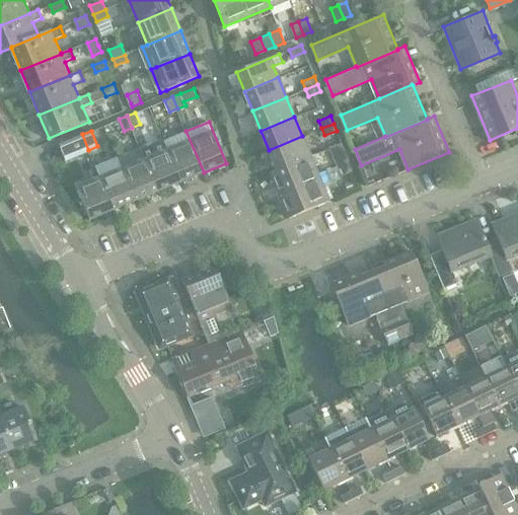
[(186,131),(163,140),(180,181),(204,172),(186,131)]
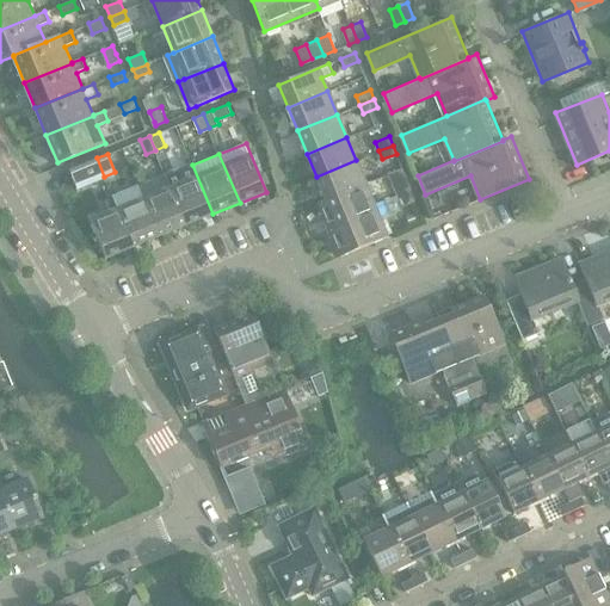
[(78,187),(104,177),(97,158),(69,168),(78,187)]
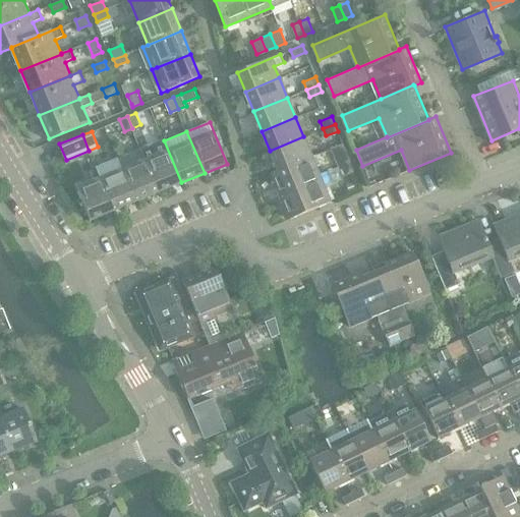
[(303,136),(270,151),(278,170),(311,157),(303,136)]
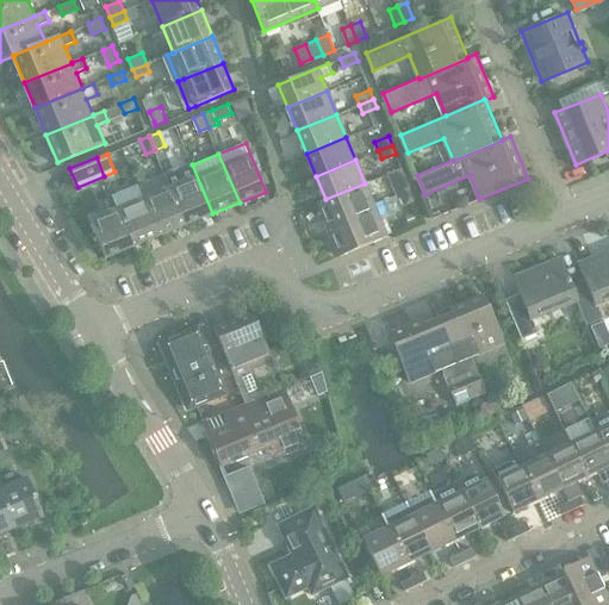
[(192,164),(191,164),(190,162),(165,173),(186,224),(212,213),(192,164)]
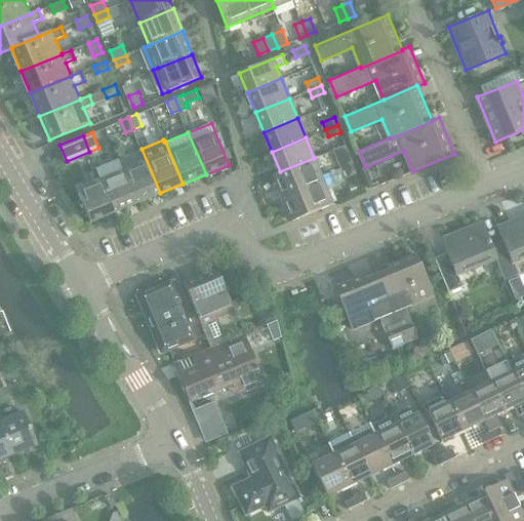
[(334,150),(338,159),(349,155),(345,146),(334,150)]
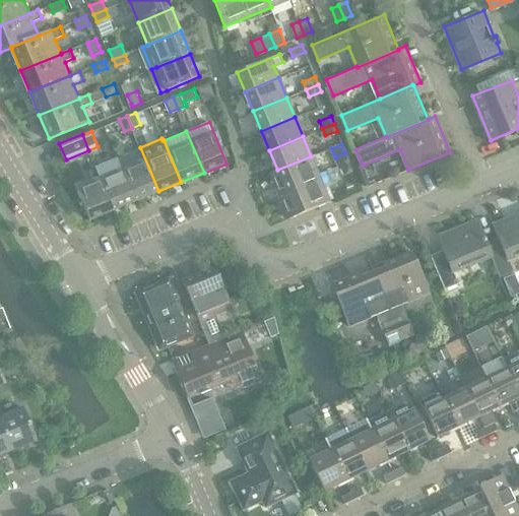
[(135,201),(158,191),(140,147),(118,156),(135,201)]
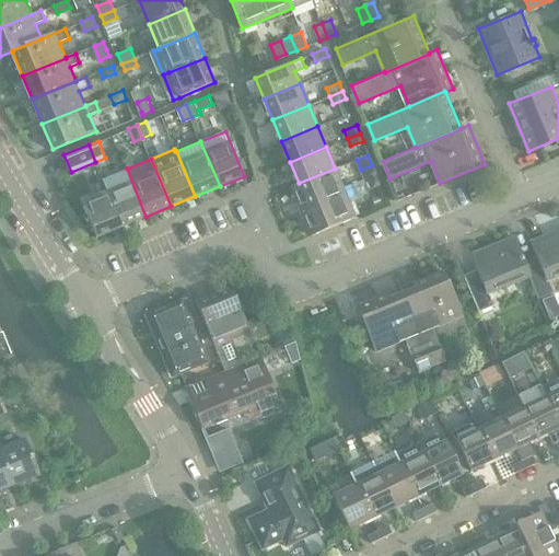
[(375,174),(372,165),(361,170),(364,178),(375,174)]
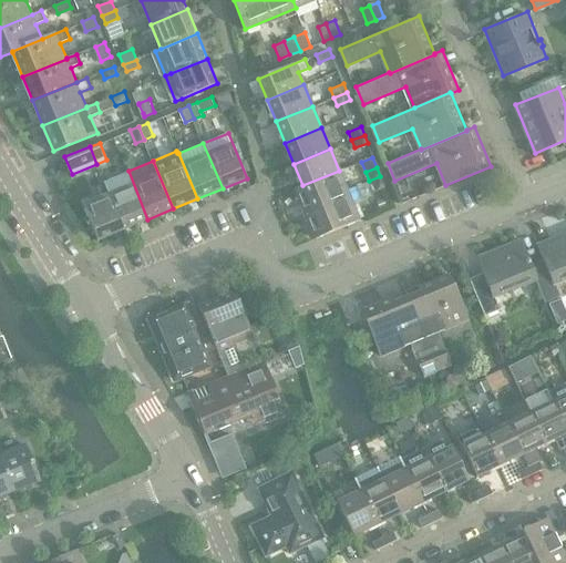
[(129,171),(104,181),(109,194),(123,229),(147,219),(129,171)]
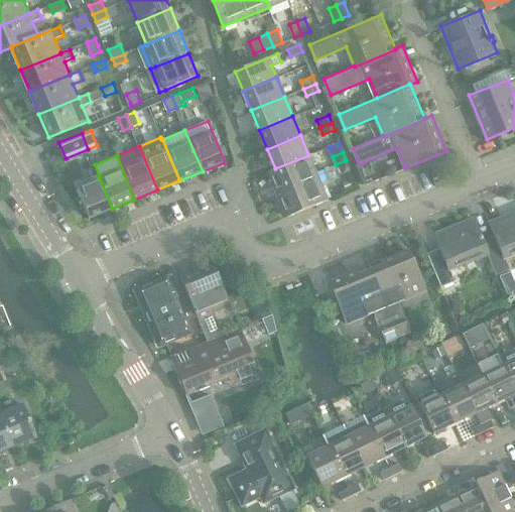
[(275,168),(270,171),(288,217),(328,201),(308,155),(275,168)]
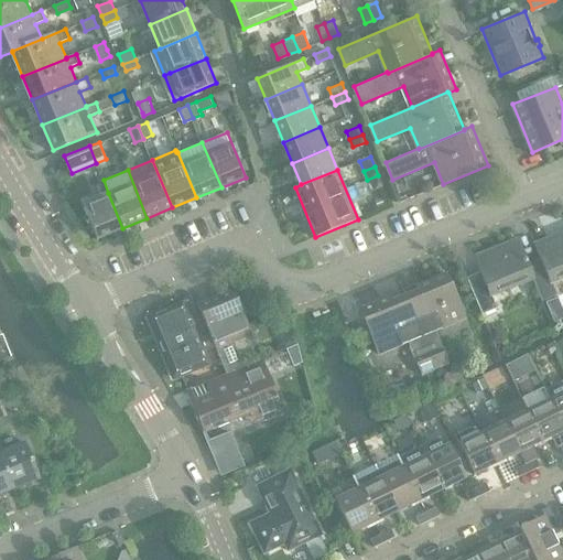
[(382,184),(378,175),(367,180),(371,189),(382,184)]
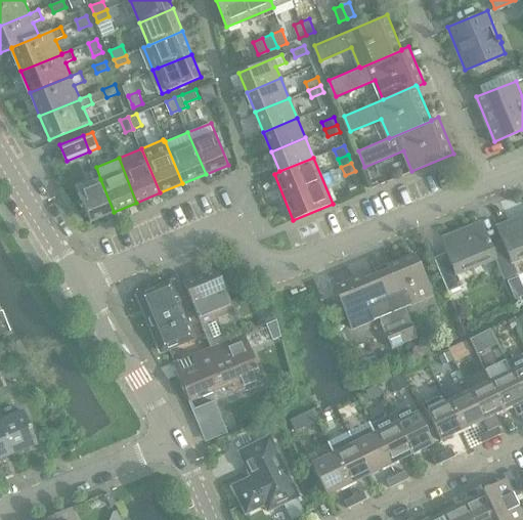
[(90,221),(114,212),(100,179),(78,188),(90,221)]
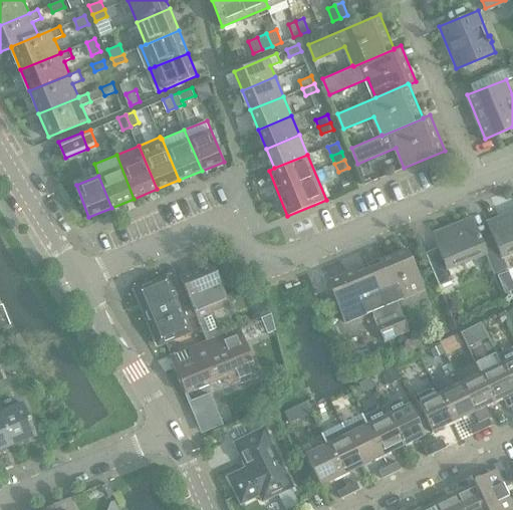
[(349,177),(342,180),(345,187),(352,185),(349,177)]
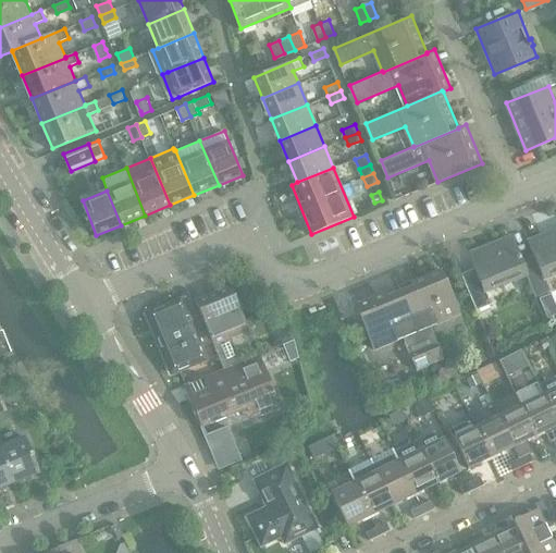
[(538,261),(526,267),(524,267),(527,271),(536,294),(551,289),(545,275),(555,270),(555,226),(528,240),(538,261)]
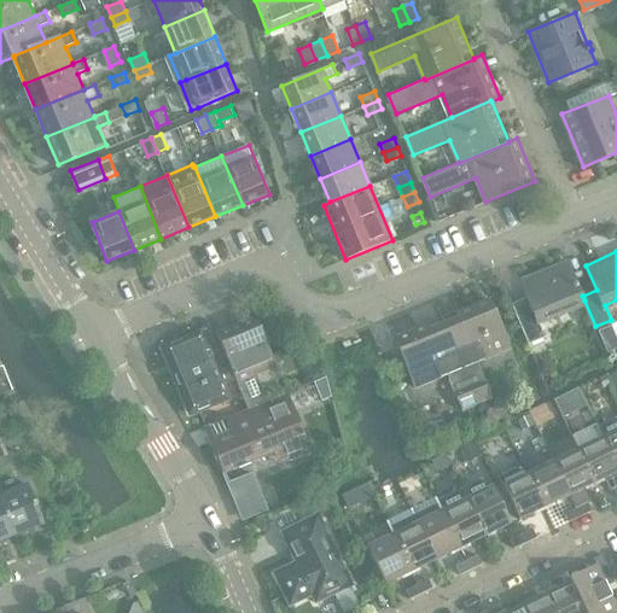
[(539,320),(585,301),(582,296),(583,296),(566,260),(521,279),(530,303),(516,309),(529,342),(545,334),(539,320)]
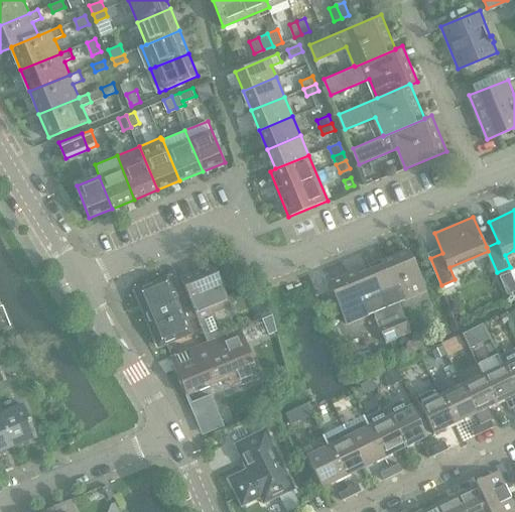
[(379,252),(366,257),(398,335),(411,330),(399,299),(425,289),(408,248),(382,259),(379,252)]
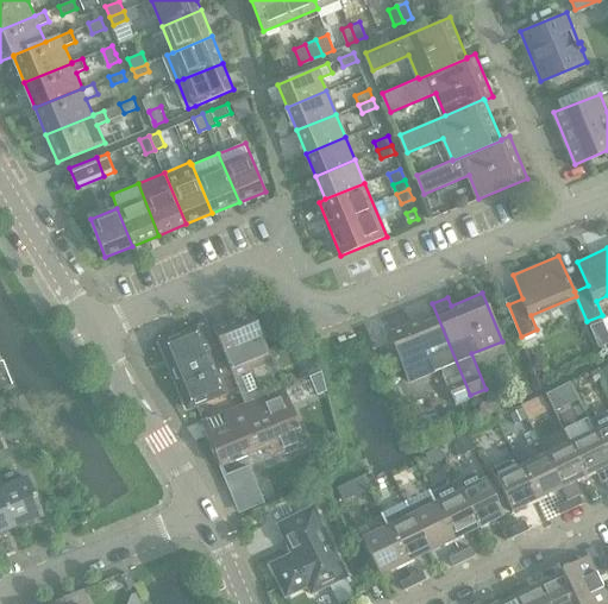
[(456,401),(470,395),(432,303),(418,310),(420,318),(390,331),(411,379),(440,366),(456,401)]
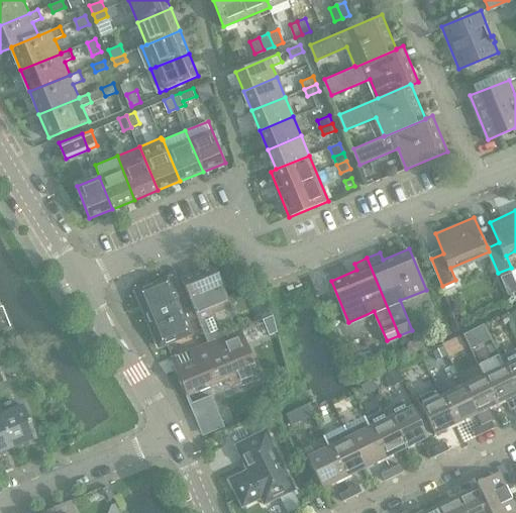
[(214,264),(182,277),(197,314),(207,339),(225,333),(215,311),(231,305),(214,264)]
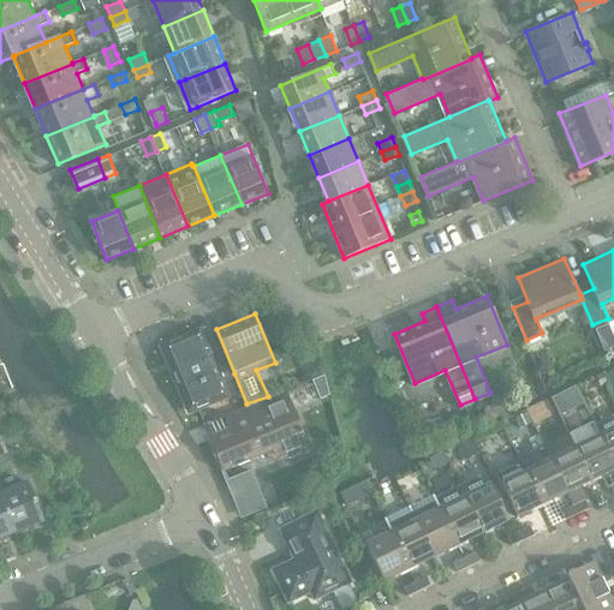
[(613,332),(609,322),(596,328),(606,350),(613,346),(613,332)]
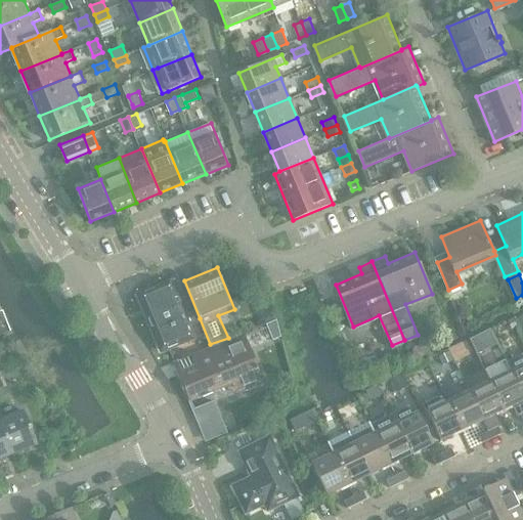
[(189,322),(200,318),(184,280),(173,286),(171,279),(139,293),(163,348),(193,335),(189,322)]
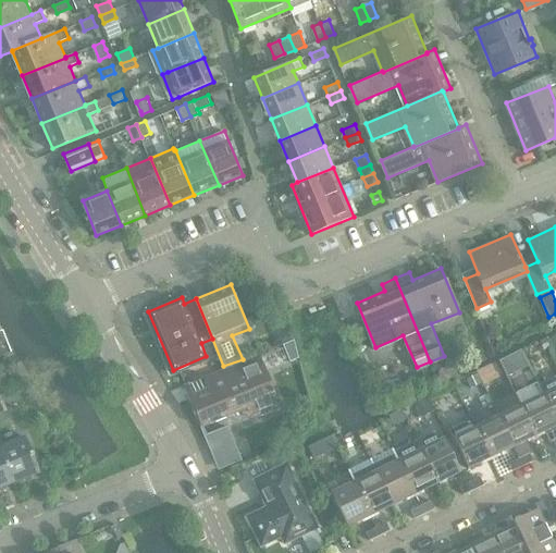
[(546,336),(541,340),(544,347),(551,344),(546,336)]
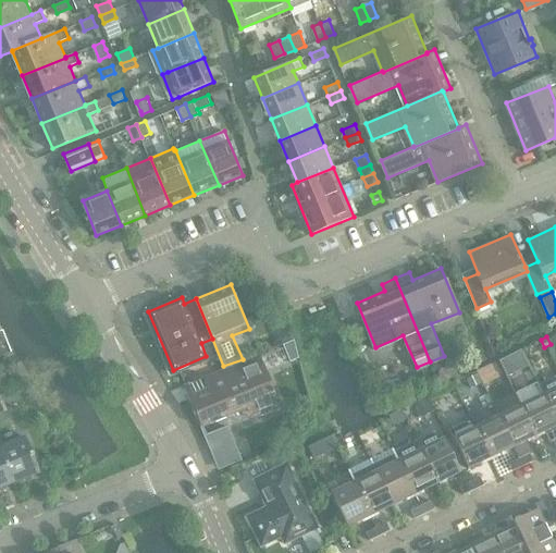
[(295,338),(283,342),(291,360),(299,356),(296,345),(295,338)]
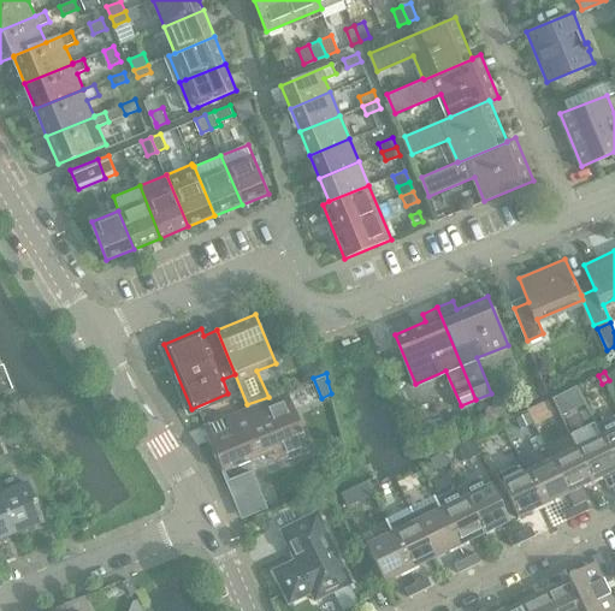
[(287,389),(268,397),(247,404),(231,411),(236,423),(211,434),(224,469),(256,456),(254,449),(271,442),(278,460),(309,448),(287,389)]
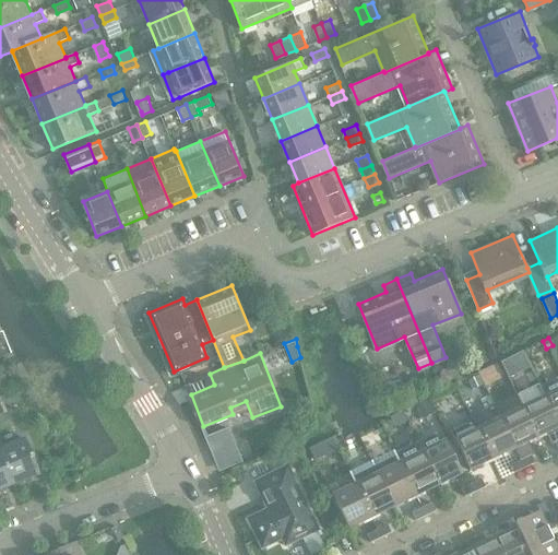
[(487,368),(479,373),(483,378),(490,375),(487,368)]
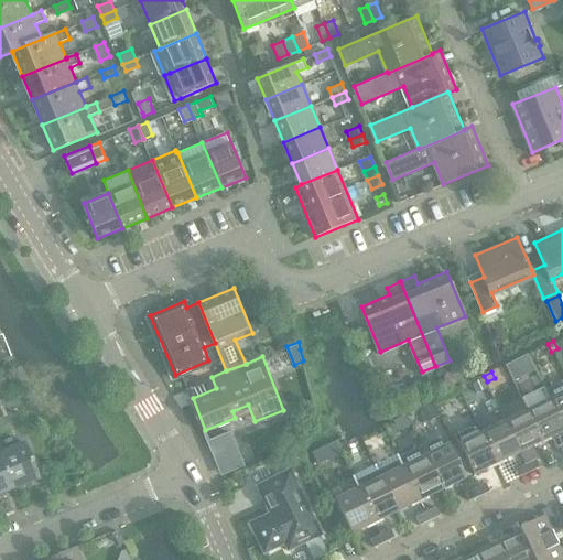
[(483,376),(472,381),(477,391),(487,386),(483,376)]
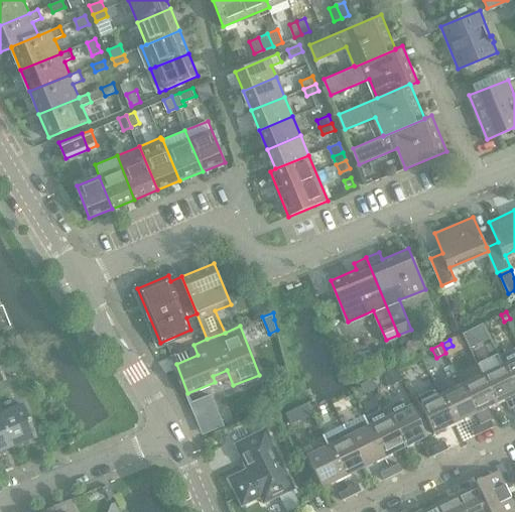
[(514,345),(499,353),(504,364),(514,386),(514,345)]
